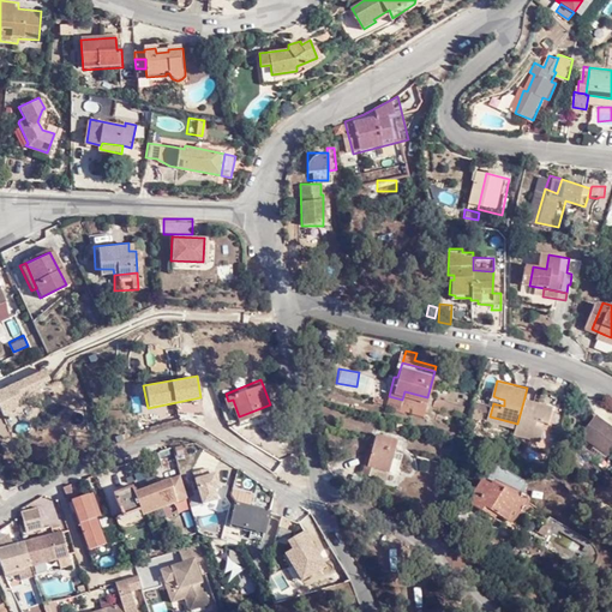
[(425,407),(427,397),(405,391),(402,400),(389,396),(388,402),(407,407),(408,403),(425,407)]
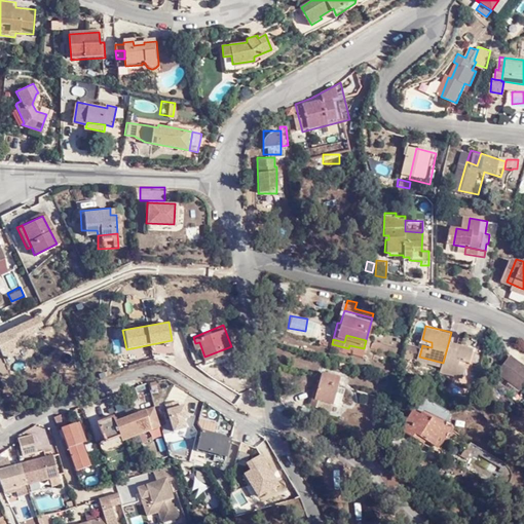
[(381,359),(383,353),(393,357),(396,346),(372,339),(367,353),(381,359)]
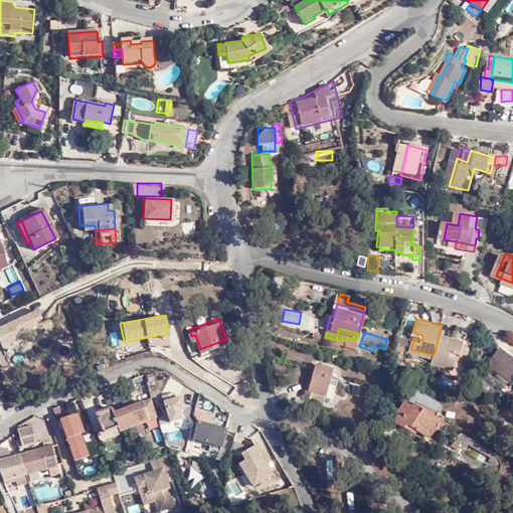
[(412,336),(400,333),(399,339),(406,341),(412,342),(413,338),(416,339),(418,334),(413,332),(412,336)]
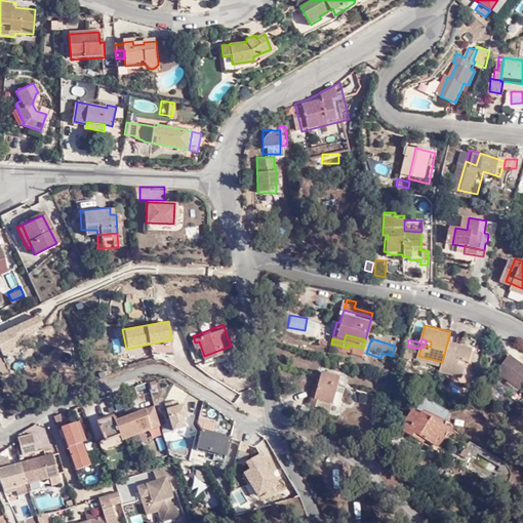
[(448,339),(442,362),(441,368),(464,373),(467,364),(465,364),(460,363),(461,358),(467,359),(471,360),(475,347),(448,339)]
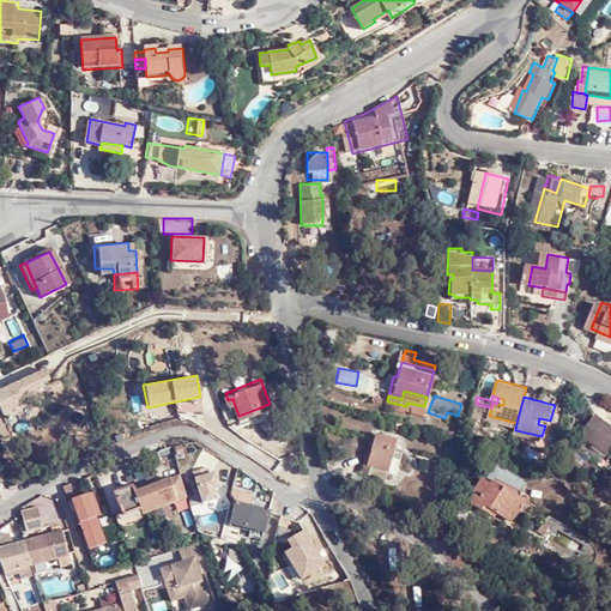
[(484,406),(476,404),(473,412),(482,416),(484,406)]
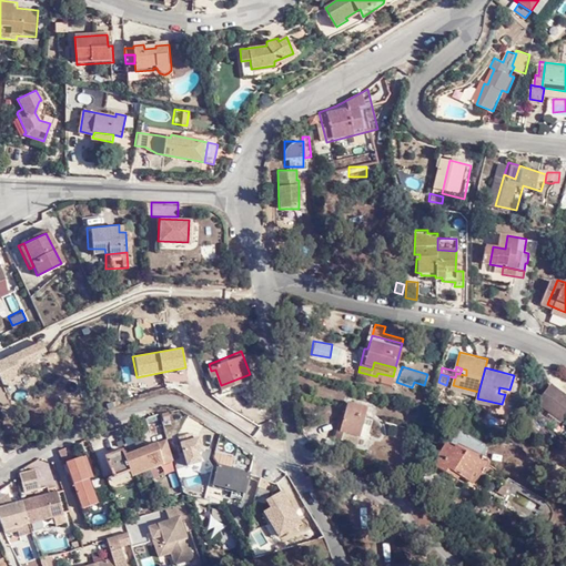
[(565,394),(548,381),(535,398),(559,417),(565,407),(565,394)]
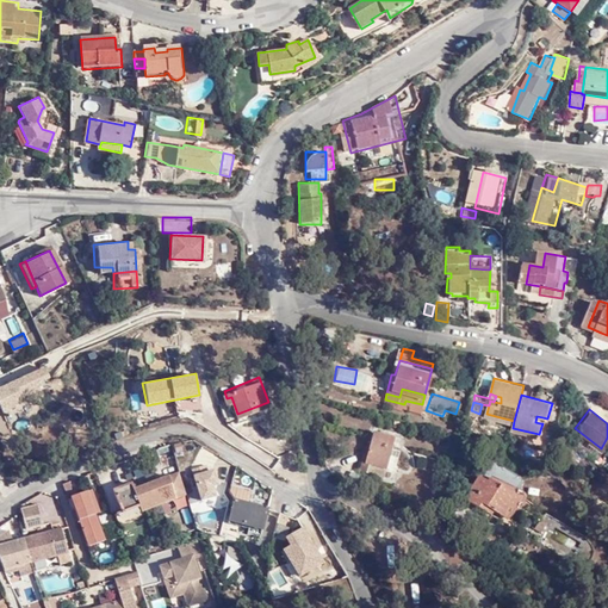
[(364,452),(357,472),(374,479),(378,471),(384,472),(395,442),(376,435),(368,453),(364,452)]
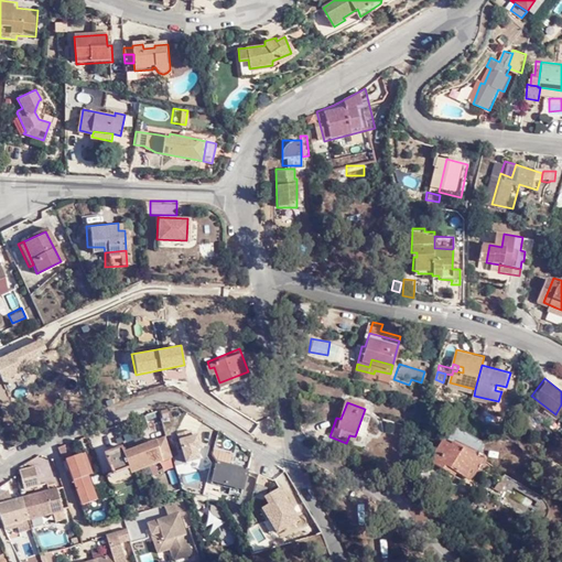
[(447,414),(430,456),(449,463),(451,460),(465,465),(469,455),(474,456),(478,446),(474,444),(481,428),(447,414)]
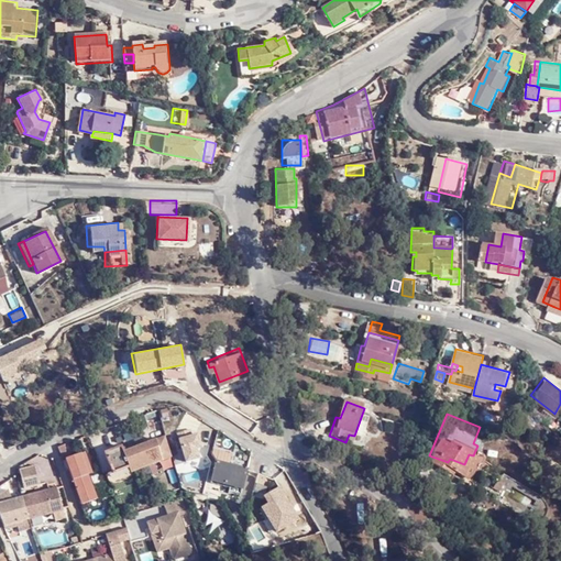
[(193,426),(174,431),(184,462),(198,458),(196,450),(200,448),(193,426)]
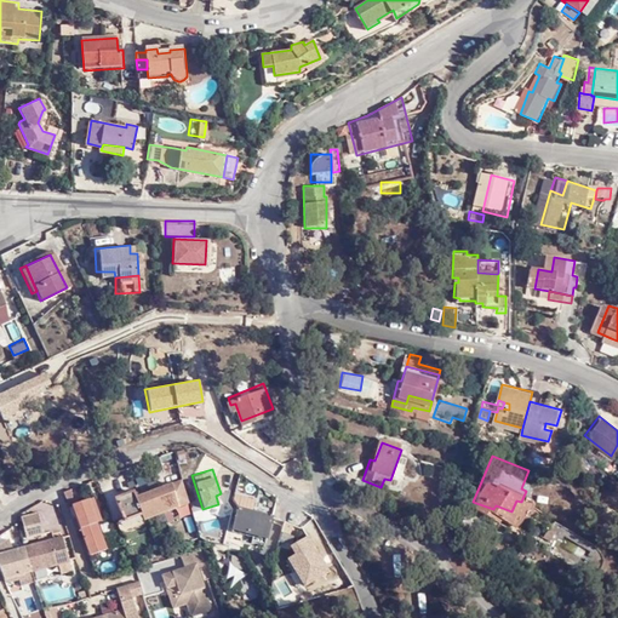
[(181,478),(164,485),(167,496),(162,497),(166,508),(189,499),(181,478)]
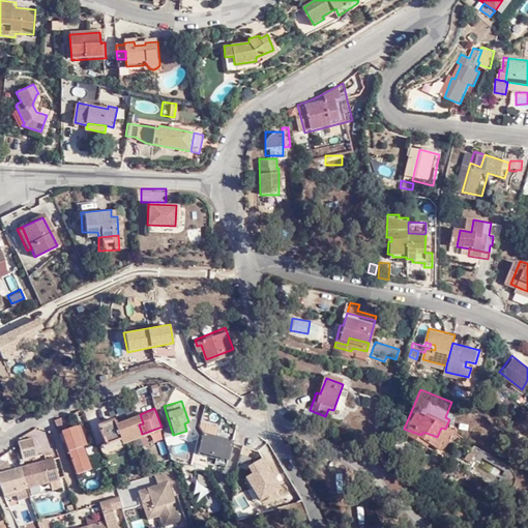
[(229,463),(238,426),(211,418),(212,412),(206,410),(202,421),(206,431),(202,450),(221,456),(220,461),(229,463)]
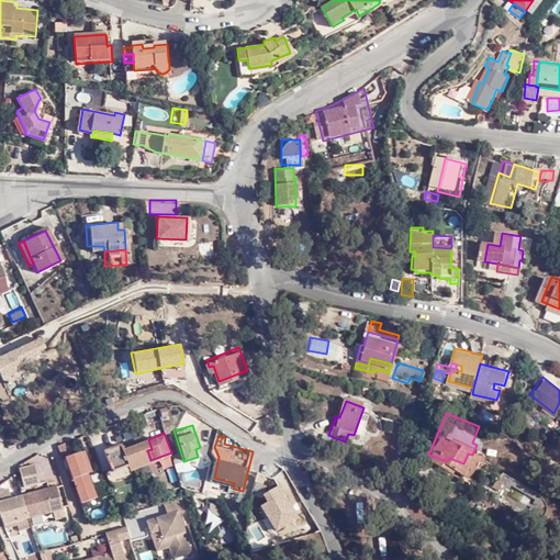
[(152,449),(148,439),(122,447),(120,440),(103,447),(111,468),(129,462),(131,467),(150,460),(147,450),(152,449)]
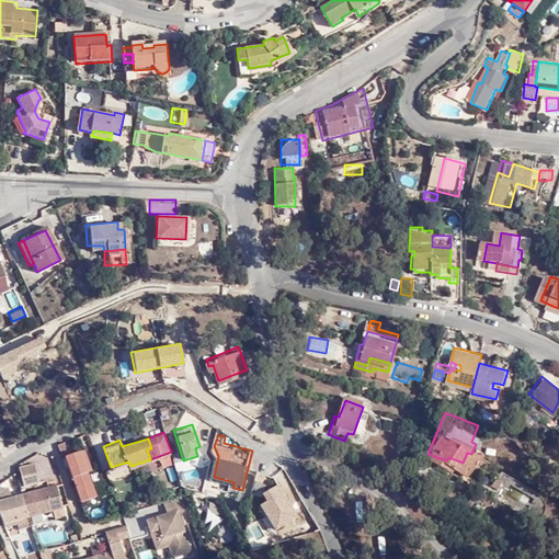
[(59,452),(65,449),(63,441),(56,443),(59,452)]
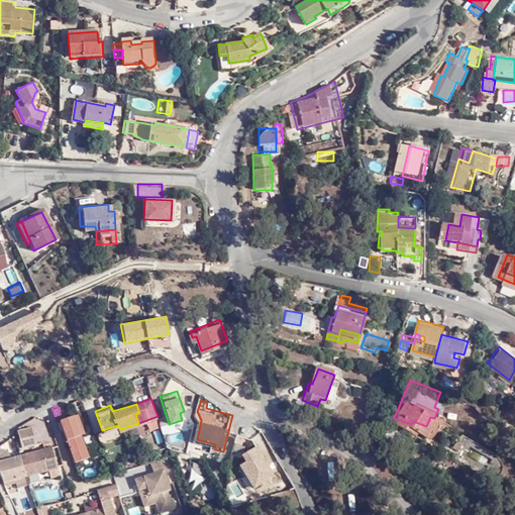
[(86,448),(81,433),(79,427),(83,425),(78,411),(61,416),(72,452),(86,448)]
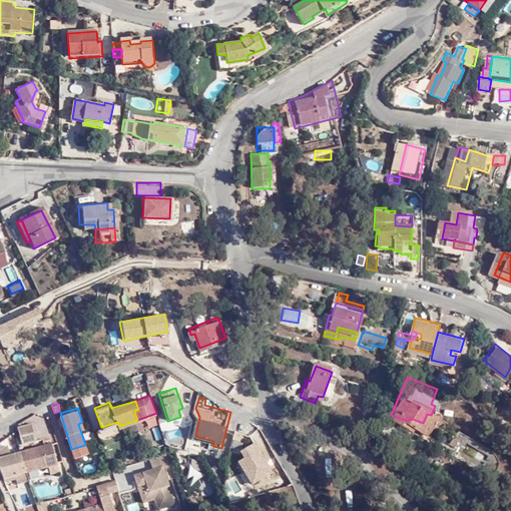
[(42,436),(37,419),(16,425),(20,441),(42,436)]
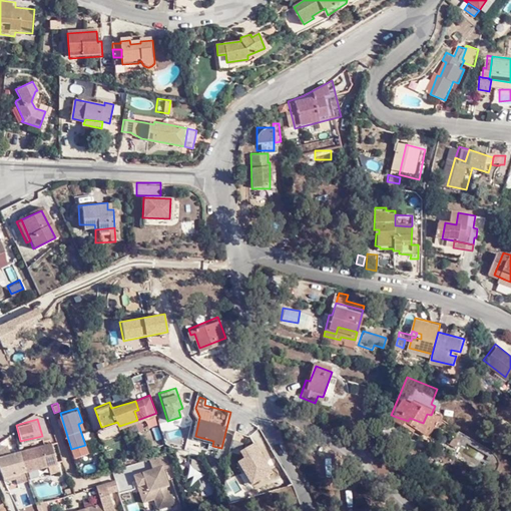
[(44,466),(47,465),(57,462),(50,436),(42,438),(44,443),(21,450),(26,470),(44,466)]
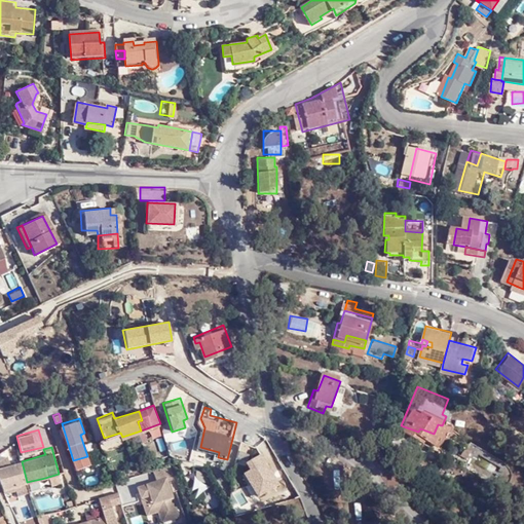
[(272,449),(226,471),(246,513),(292,491),(272,449)]
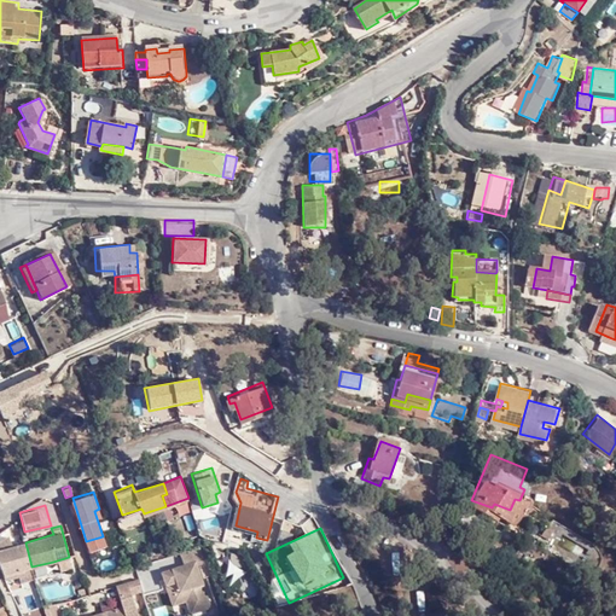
[(10,534),(0,540),(0,564),(5,575),(32,567),(24,544),(13,546),(10,534)]
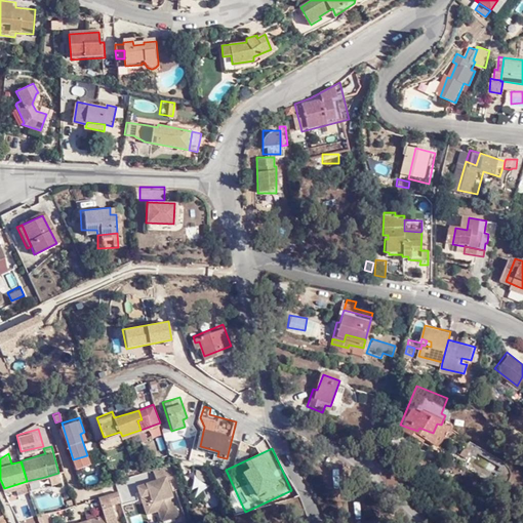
[(73,459),(75,467),(89,463),(87,455),(73,459)]
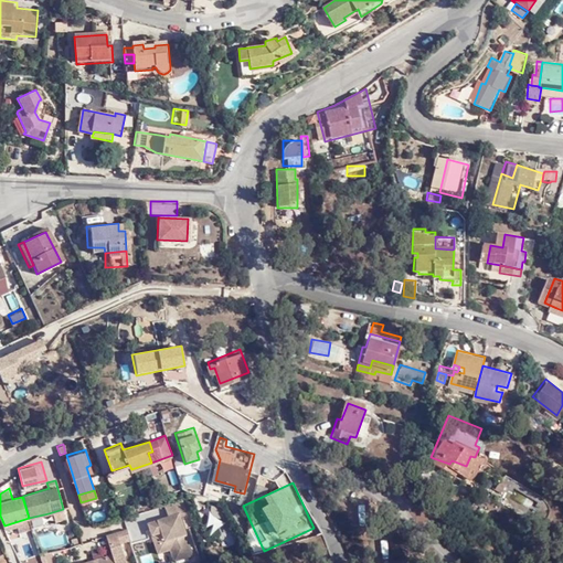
[(191,507),(187,494),(163,501),(168,513),(148,520),(158,550),(169,546),(172,558),(192,552),(180,511),(191,507)]
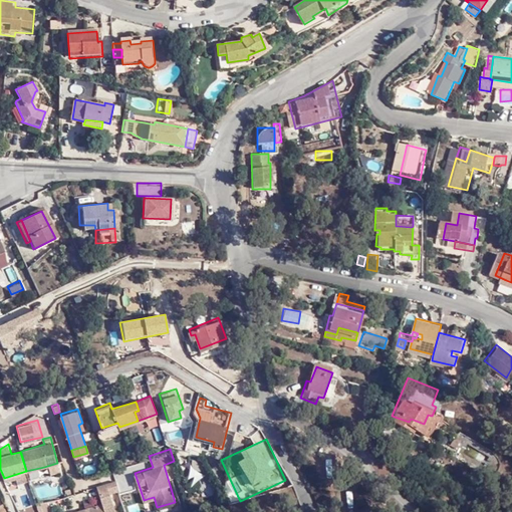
[(57,463),(47,466),(50,473),(60,470),(57,463)]
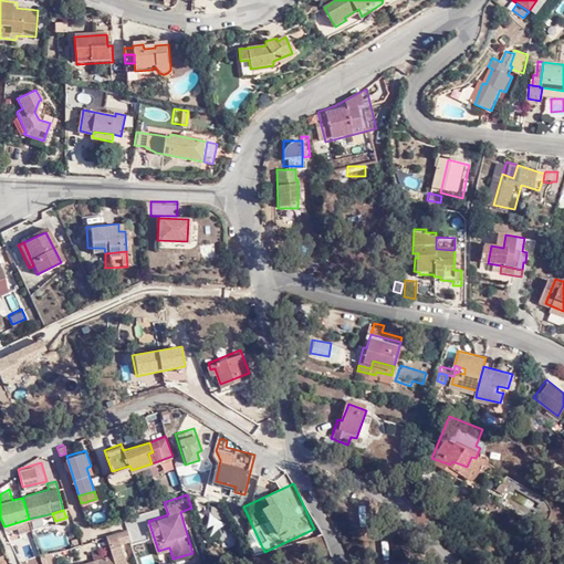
[(51,522),(49,514),(29,519),(32,528),(51,522)]
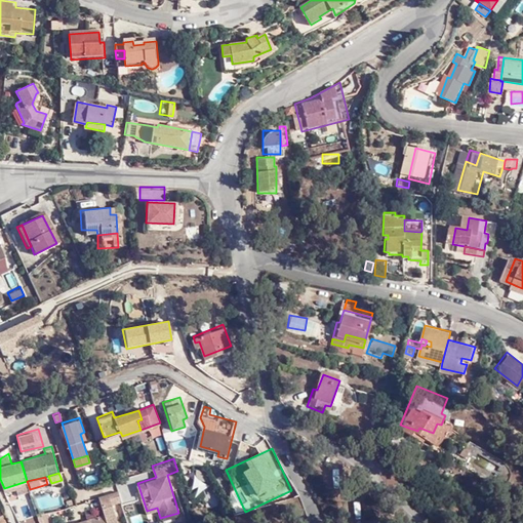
[(105,513),(78,521),(78,522),(117,522),(111,501),(121,498),(118,489),(98,496),(105,513)]
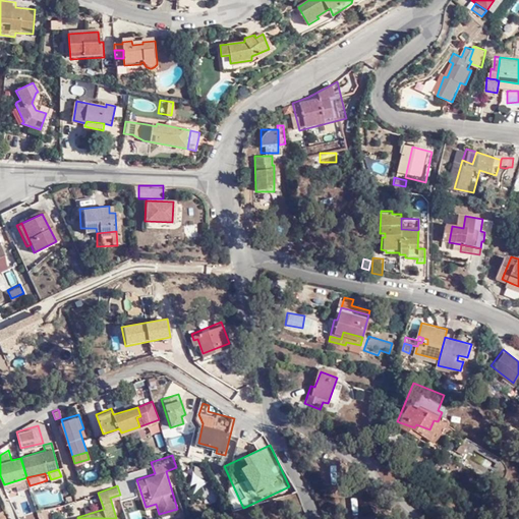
[(68,502),(75,500),(73,493),(66,495),(68,502)]
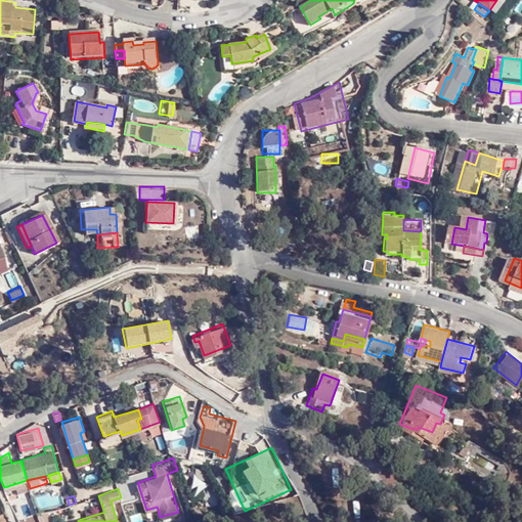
[(52,521),(50,511),(39,513),(40,521),(52,521)]
